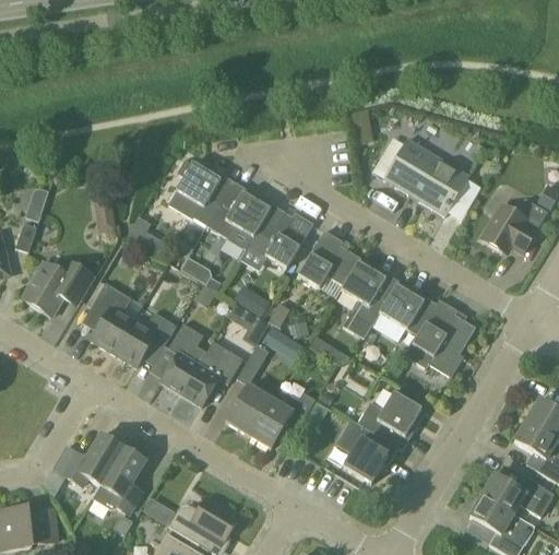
[(365,110),(351,114),(356,144),(370,142),(365,110)]
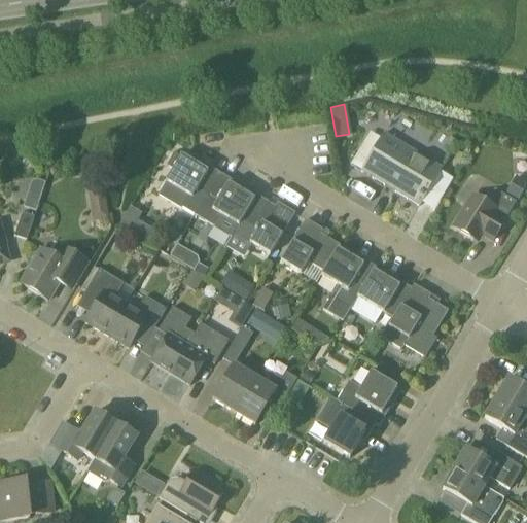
[(419,204),(443,165),(384,130),(361,169),(419,204)]
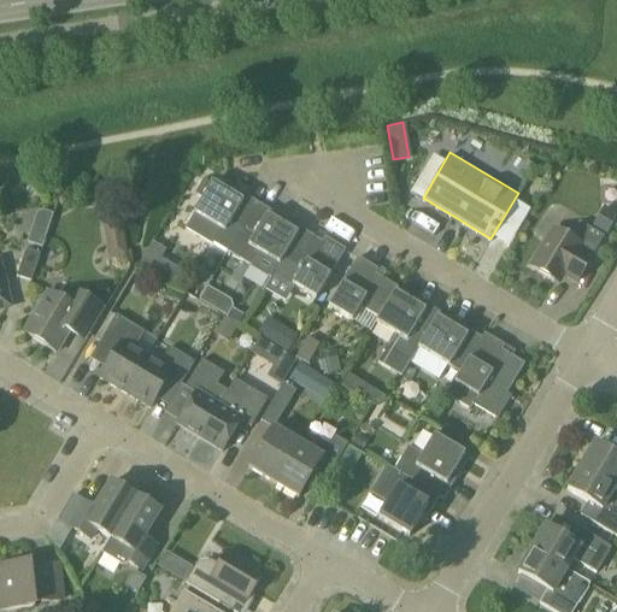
[(229,249),(258,200),(238,188),(235,193),(212,178),(194,210),(187,224),(229,249)]
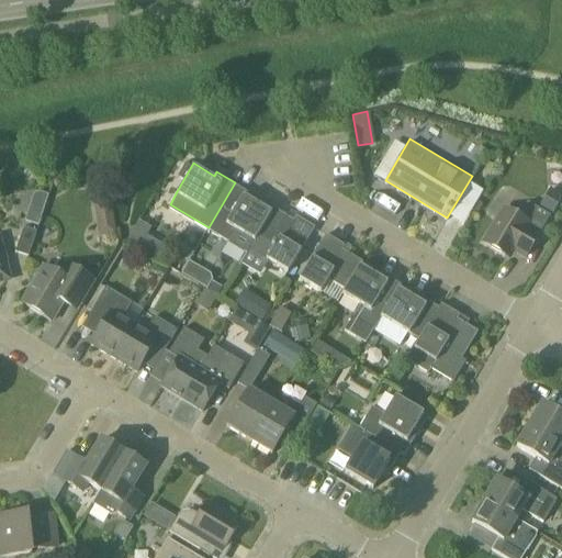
[(271,210),(270,209),(250,198),(254,193),(235,182),(209,227),(229,240),(236,227),(255,237),(271,210)]
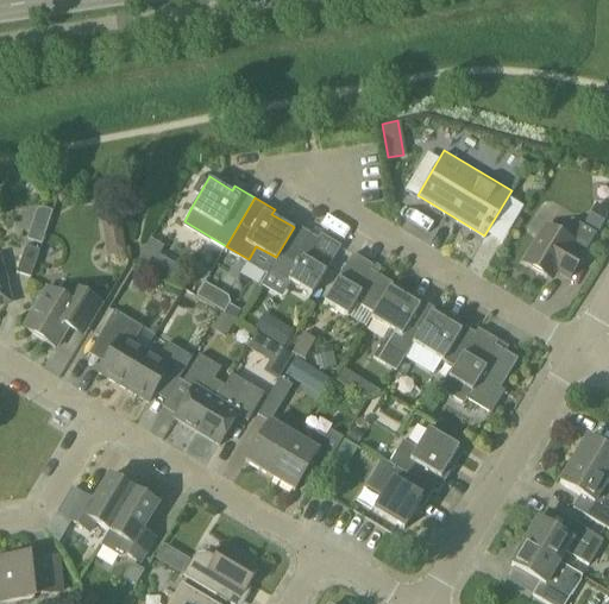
[(598,226),(608,208),(597,201),(586,219),(598,226)]
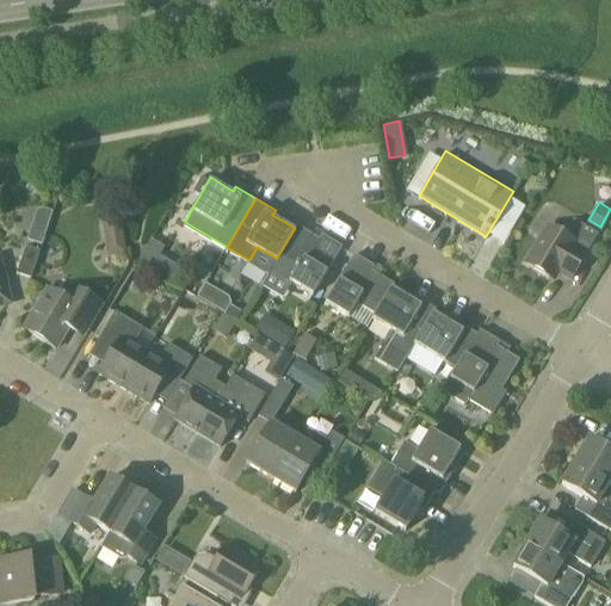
[(571,277),(598,232),(574,216),(563,233),(548,223),(525,260),(549,274),(554,266),(571,277)]
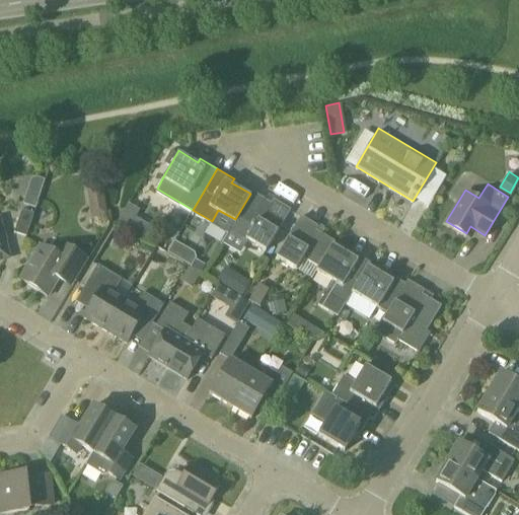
[(106,214),(106,186),(91,186),(91,214),(106,214)]
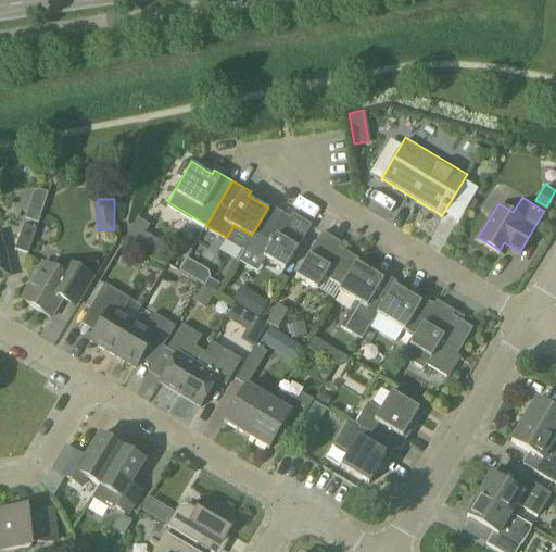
[(39,218),(43,207),(30,202),(26,215),(39,218)]
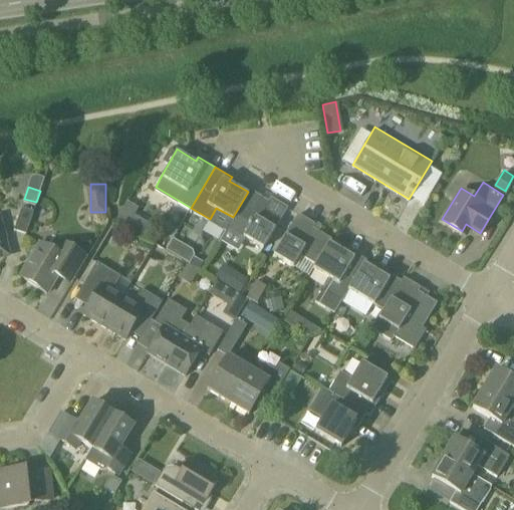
[(248,192),(233,217),(233,218),(221,238),(238,249),(246,236),(263,246),(288,205),(271,195),(268,199),(249,188),(247,191),(248,192)]
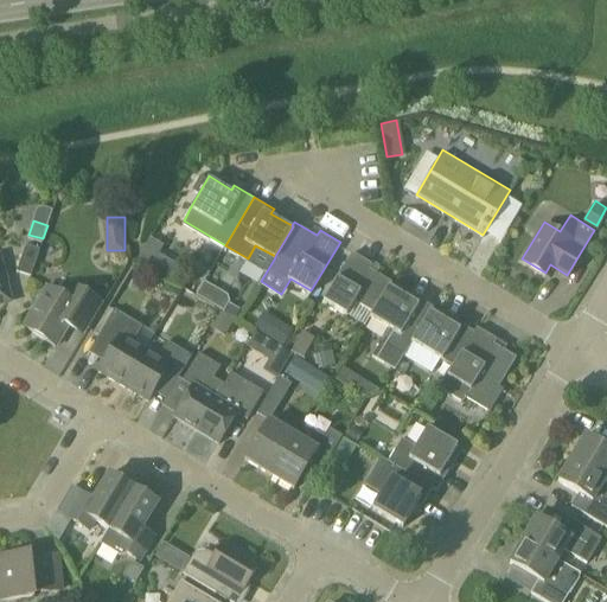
[(165,245),(149,237),(138,257),(152,266),(165,245)]
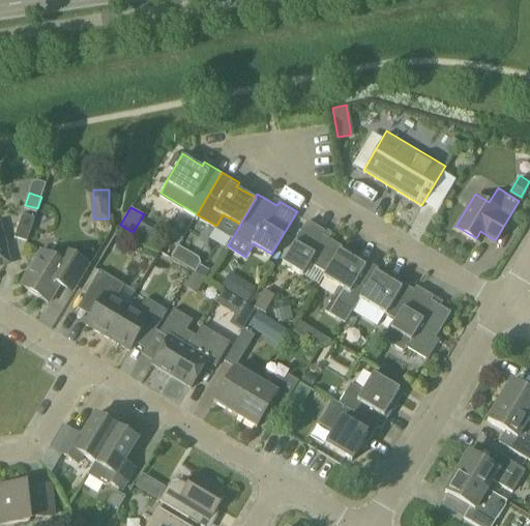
[(27,239),(34,215),(23,211),(15,235),(27,239)]
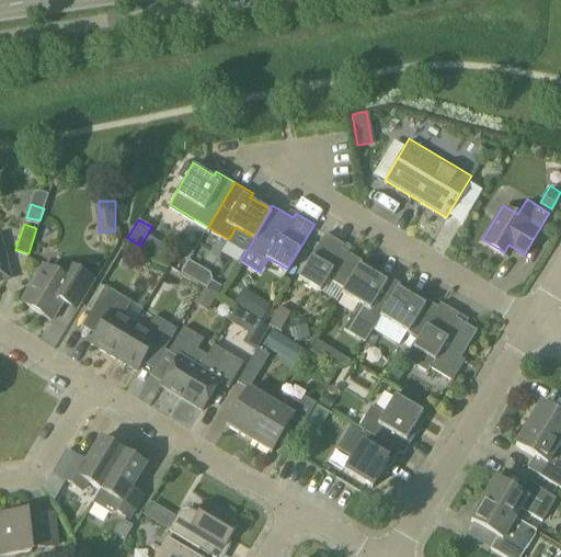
[(359,263),(363,259),(342,247),(344,242),(325,231),(298,276),(320,288),(328,276),(344,286),(345,287),(359,263)]
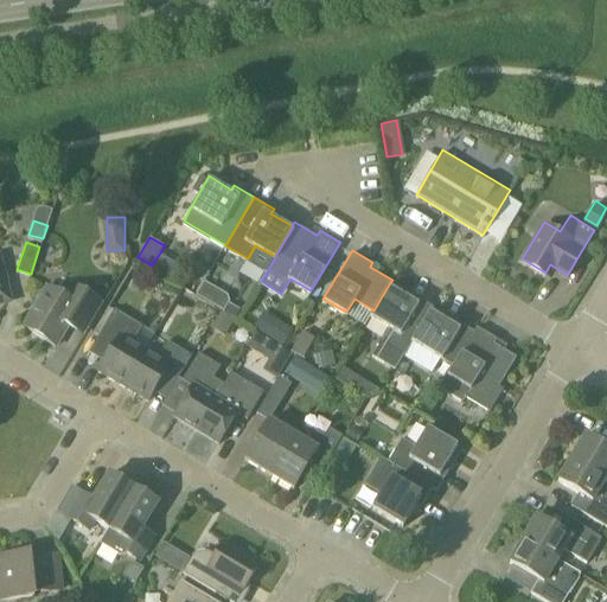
[(196,293),(208,300),(215,287),(204,280),(196,293)]
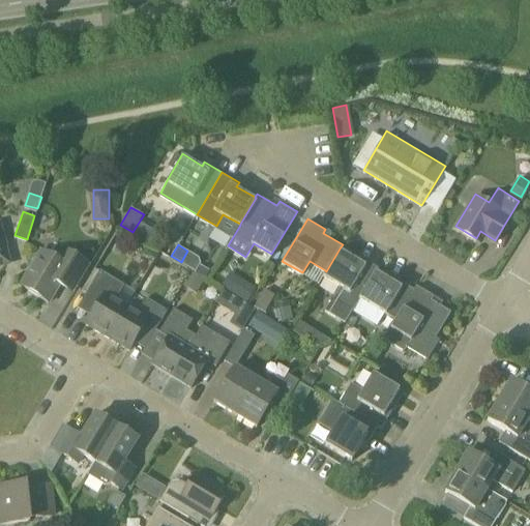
[(88,261),(63,246),(57,257),(41,247),(21,283),(48,299),(62,275),(75,284),(88,261)]
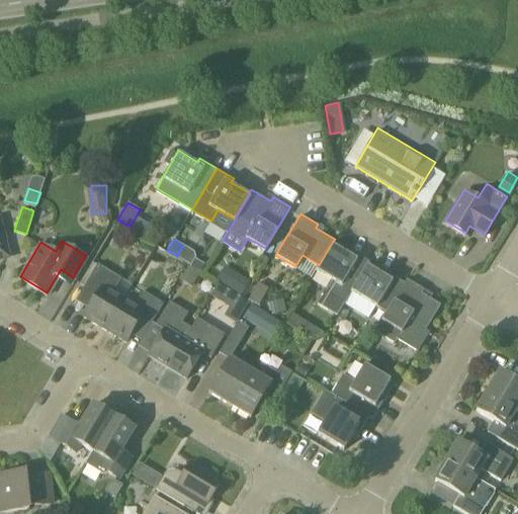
[(350,254),(332,243),(319,265),(318,264),(316,268),(332,278),(318,302),(338,314),(352,290),(352,289),(367,264),(370,260),(353,250),(350,254)]
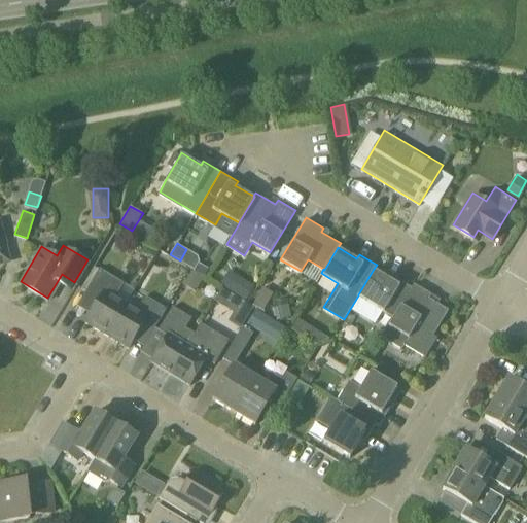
[(195,267),(205,273),(209,267),(199,260),(195,267)]
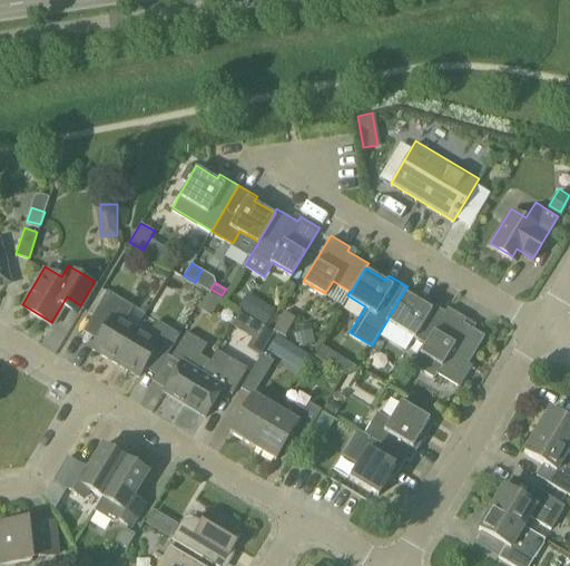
[(116,361),(137,327),(125,320),(134,304),(107,289),(84,329),(98,339),(92,347),(116,361)]
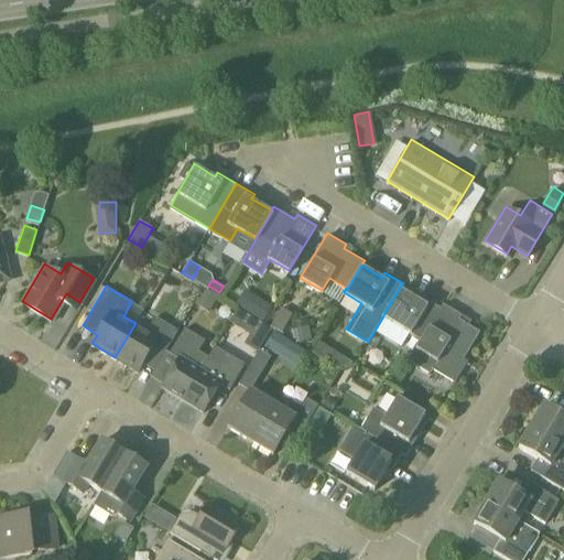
[(209,311),(219,294),(204,286),(194,301),(209,311)]
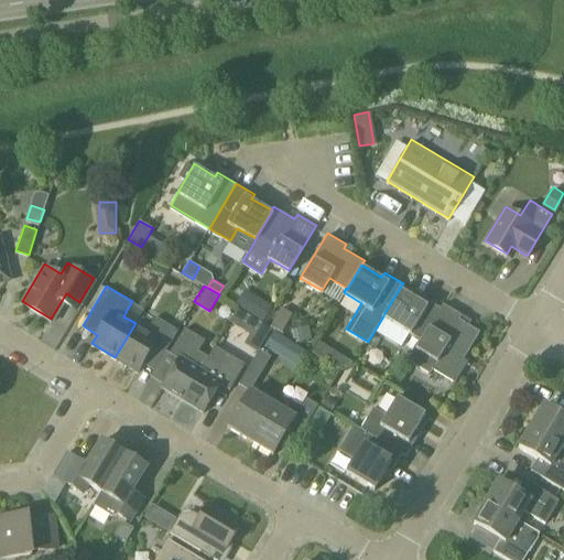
[(420,300),(400,288),(383,315),(383,316),(410,332),(411,332),(421,338),(422,338),(441,307),(422,295),(420,300)]
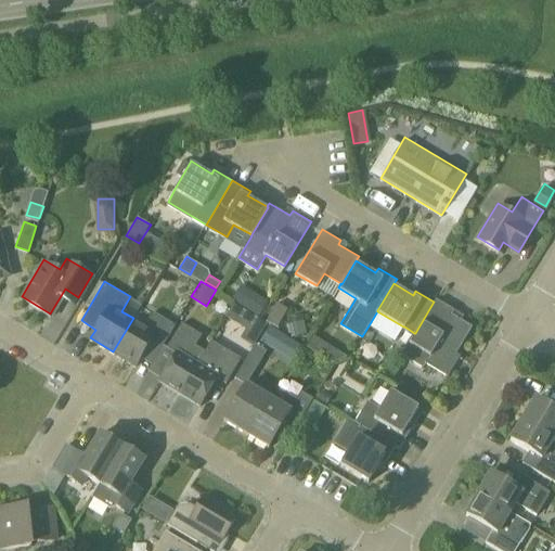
[(259,315),(268,300),(256,293),(247,308),(259,315)]
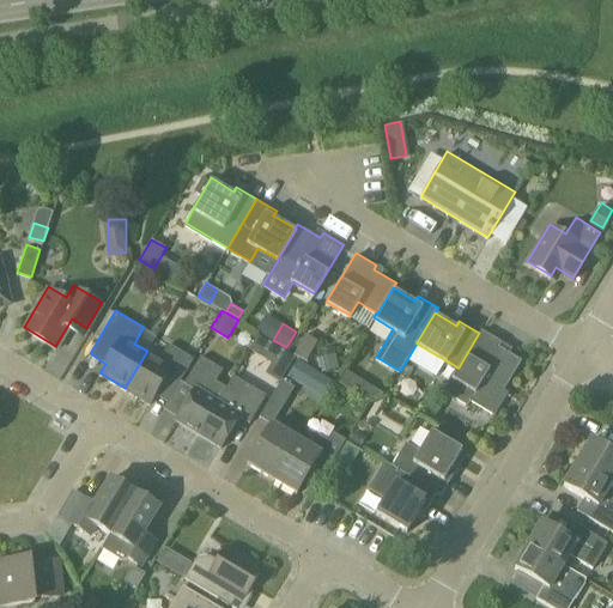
[(459,368),(457,368),(451,377),(444,390),(468,405),(471,400),(495,413),(508,390),(504,388),(521,358),(499,345),(502,340),(481,328),(479,333),(459,368)]
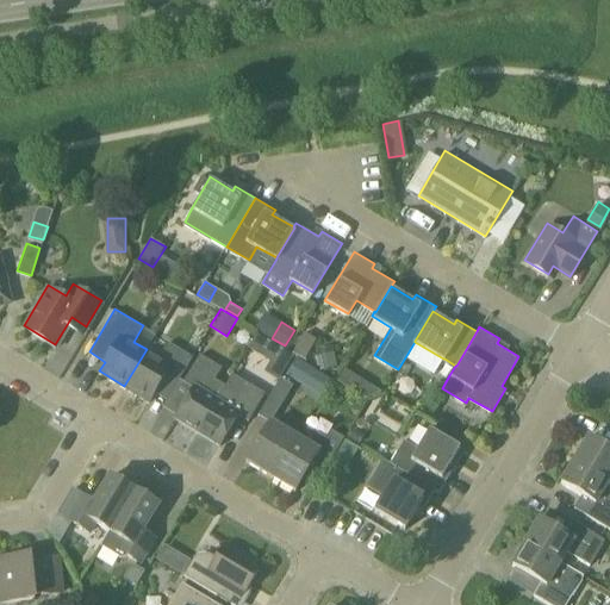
[(249,345),(266,356),(274,342),(257,332),(249,345)]
